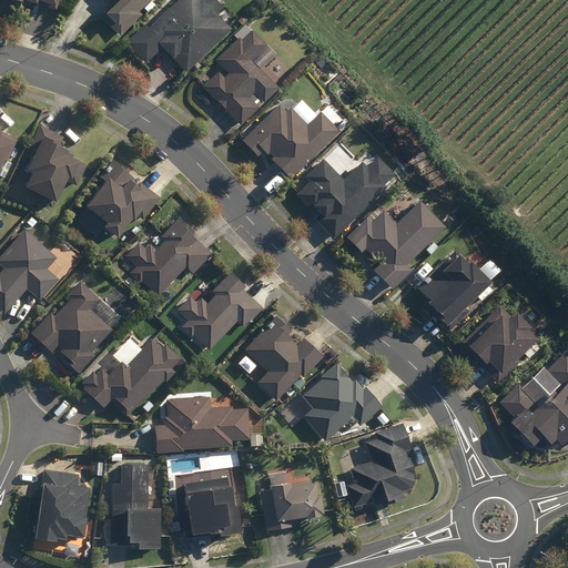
[(119,0),(105,13),(117,26),(138,3),(140,0),(119,0)]
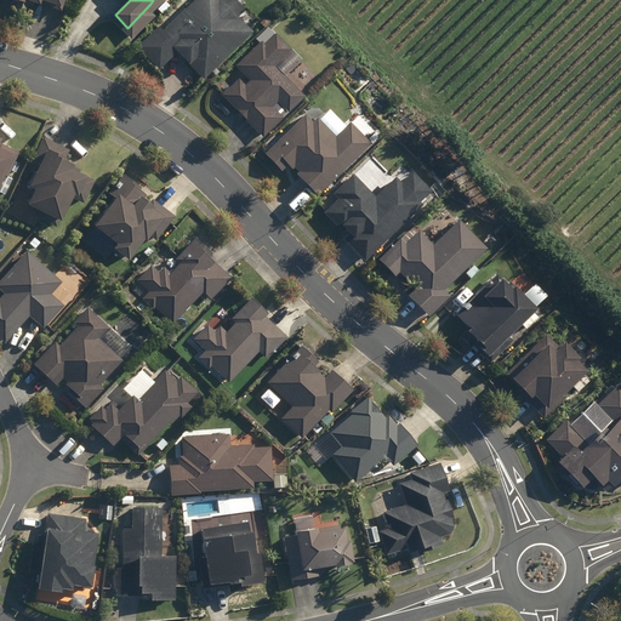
[(188,60),(203,77),(252,32),(226,3),(222,6),(215,0),(197,0),(165,29),(170,34),(166,39),(159,30),(141,47),(158,66),(178,46),(189,58),(188,60)]
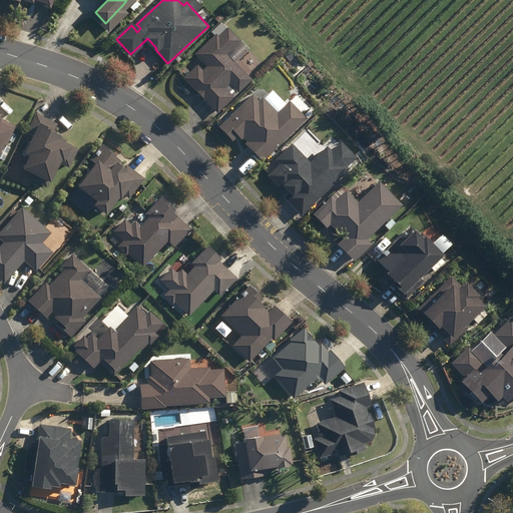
[(253,77),(227,52),(241,38),(228,26),(219,35),(216,32),(196,52),(208,64),(203,69),(197,63),(184,77),(219,110),(234,95),(226,86),(231,80),(240,90),(253,77)]
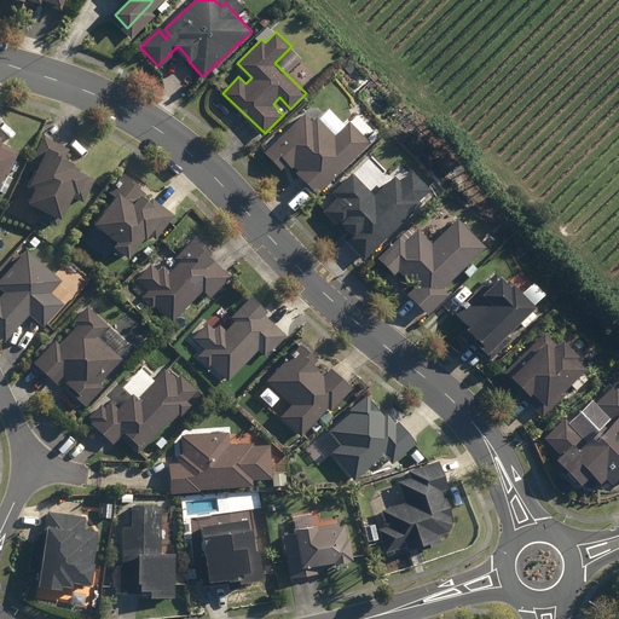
[(314,120),(306,113),(267,150),(283,167),(291,158),(301,169),(299,172),(319,192),(374,142),(353,120),(337,134),(319,115),(314,120)]
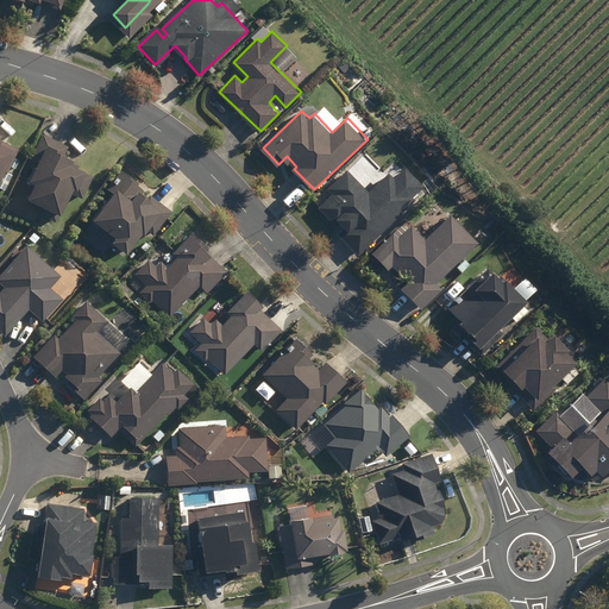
[(68,146),(43,135),(30,162),(38,165),(32,179),(38,182),(30,198),(43,203),(38,213),(56,221),(71,190),(85,196),(94,175),(71,164),(75,159),(64,154),(68,146)]
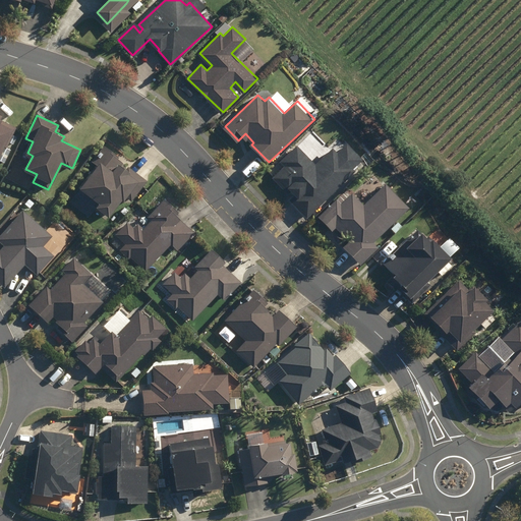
[(0,157),(15,126),(0,119),(1,117),(0,116),(0,157)]
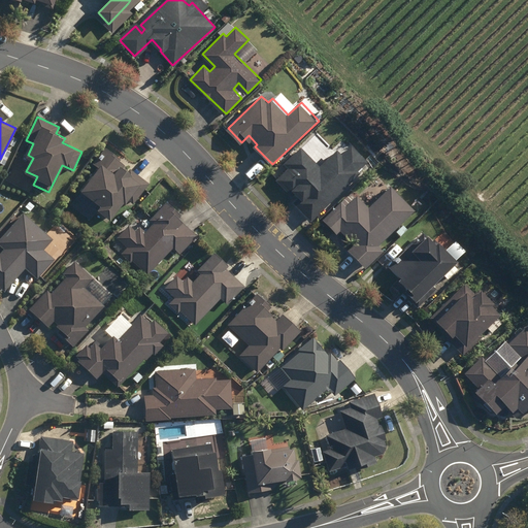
[(293,193),(297,197),(292,203),(309,221),(325,206),(342,190),(343,190),(360,173),(358,170),(367,161),(351,144),(341,154),(337,150),(320,166),(300,146),(283,163),(287,168),(274,180),(291,196),(293,193)]
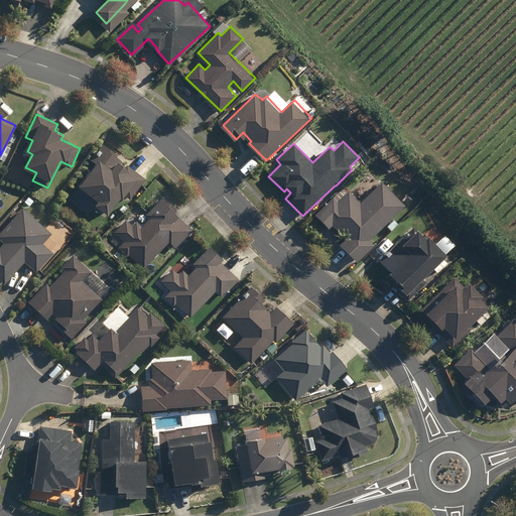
[(115,152),(104,144),(92,159),(97,163),(81,186),(99,200),(95,205),(108,214),(122,195),(129,200),(143,179),(120,162),(121,160),(114,154),(115,152)]
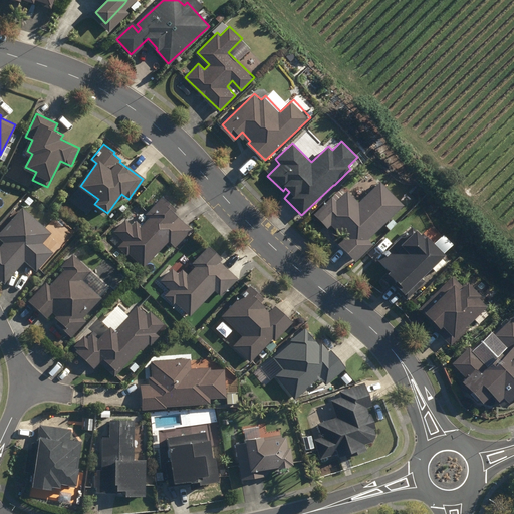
[(372,237),(408,203),(384,179),(361,202),(350,190),(339,201),(334,196),(318,211),(331,225),(335,222),(349,237),(345,241),(361,258),(377,243),(372,237)]
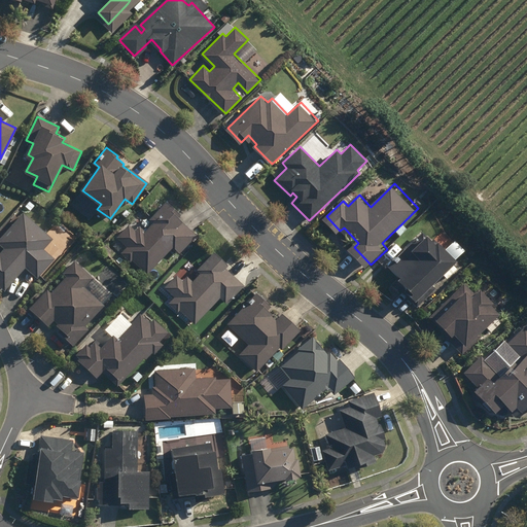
[(125,249),(149,272),(174,246),(181,252),(198,234),(178,216),(181,214),(167,201),(151,218),(155,221),(145,232),(140,226),(136,231),(129,224),(118,236),(129,246),(125,249)]
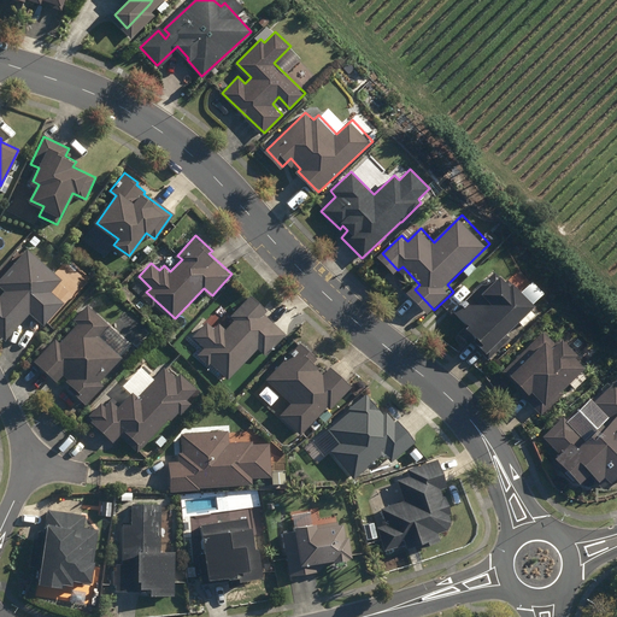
[(24,318),(29,313),(42,325),(63,301),(50,291),(60,278),(27,248),(0,277),(0,287),(4,289),(0,293),(0,335),(5,340),(24,318)]
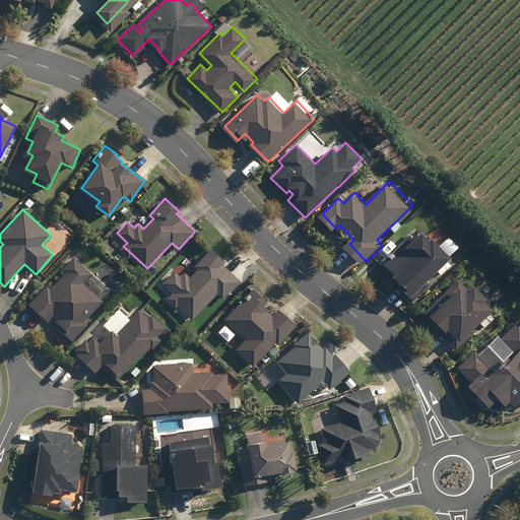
[(435,241),(421,228),(390,261),(400,271),(393,278),(401,286),(402,284),(417,301),(435,282),(432,279),(456,254),(439,237),(435,241)]
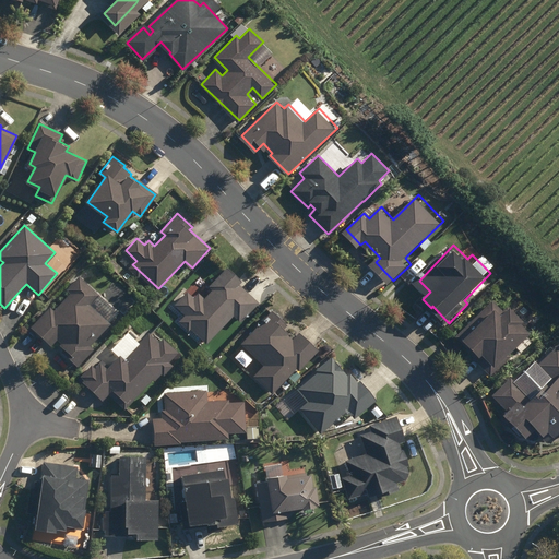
[(192,326),(209,342),(235,314),(242,321),(260,301),(241,284),(244,281),(228,266),(212,285),(215,287),(206,298),(200,293),(195,297),(189,292),(177,304),(188,313),(181,320),(190,329),(192,326)]
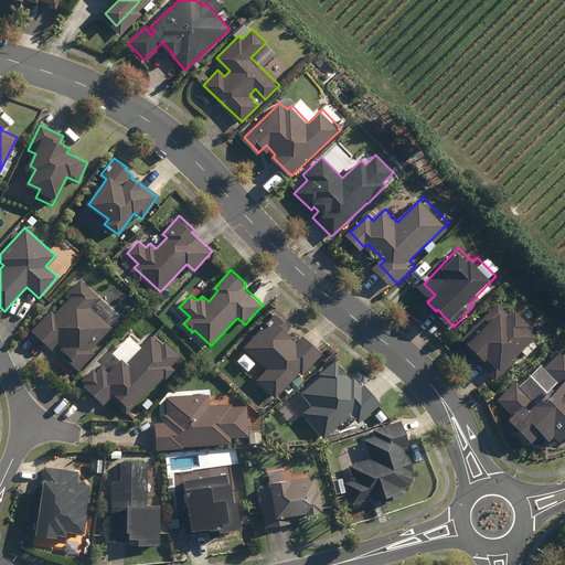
[(89,349),(110,326),(89,308),(99,297),(81,279),(68,292),(71,295),(54,315),(51,311),(34,329),(53,345),(57,341),(66,350),(63,354),(78,369),(93,353),(89,349)]
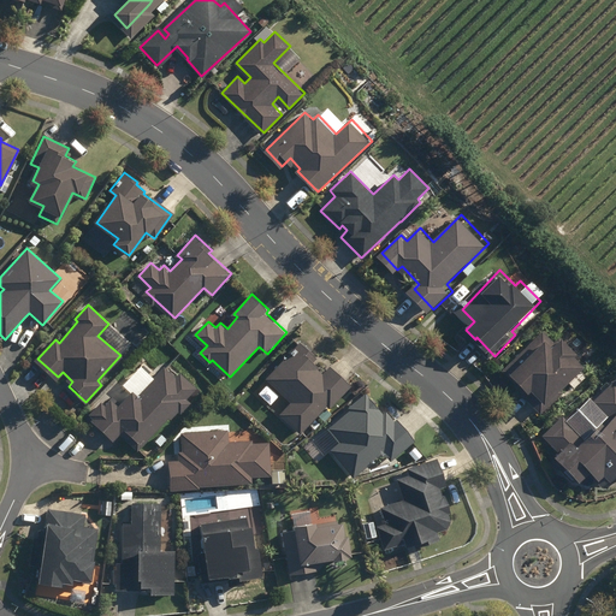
[(540,311),(538,308),(525,319),(528,323),(540,311)]
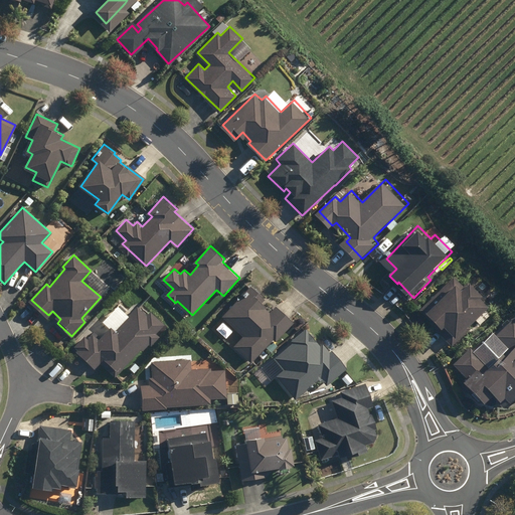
[(460,276),(427,307),(458,338),(460,335),(492,304),(484,297),(486,295),(472,282),(469,285),(460,276)]
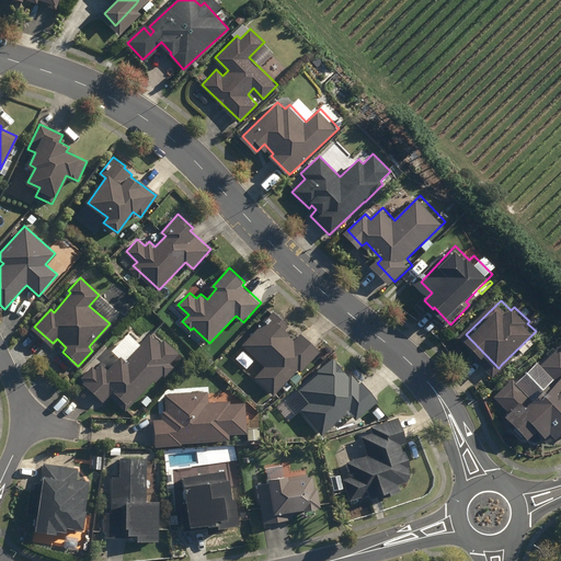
[(289,329),(276,315),(243,346),(266,369),(256,379),(274,397),(299,371),(301,374),(321,355),(302,336),(295,343),(292,339),(292,338),(287,332),(289,329)]
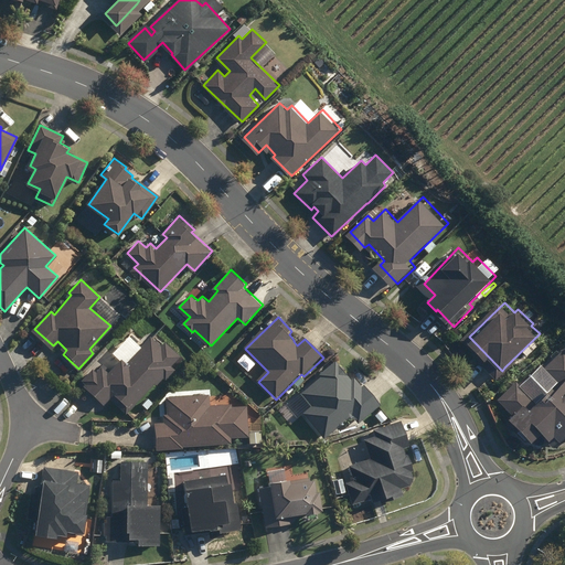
[(129,412),(183,355),(168,341),(163,345),(152,336),(127,363),(121,360),(108,374),(102,368),(96,373),(93,370),(83,380),(106,402),(113,396),(129,412)]
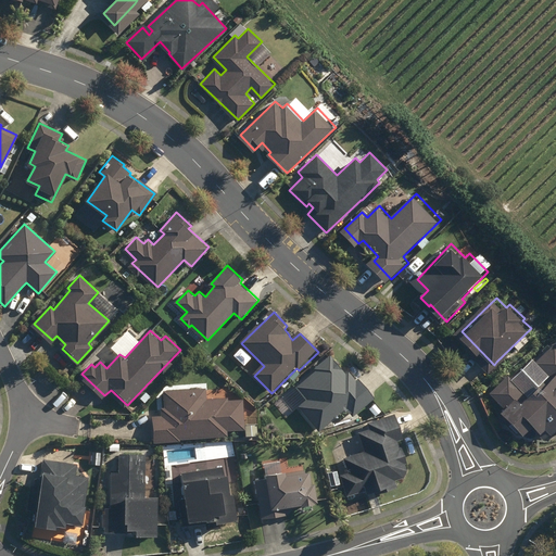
[(533,339),(529,335),(519,343),(523,349),(533,339)]
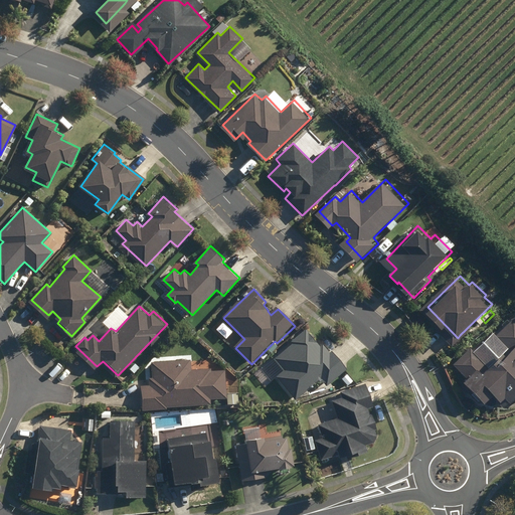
[(514,318),(498,335),(511,347),(492,366),(472,348),(456,365),(470,378),(467,381),(484,398),(492,390),(505,405),(514,396),(514,318)]
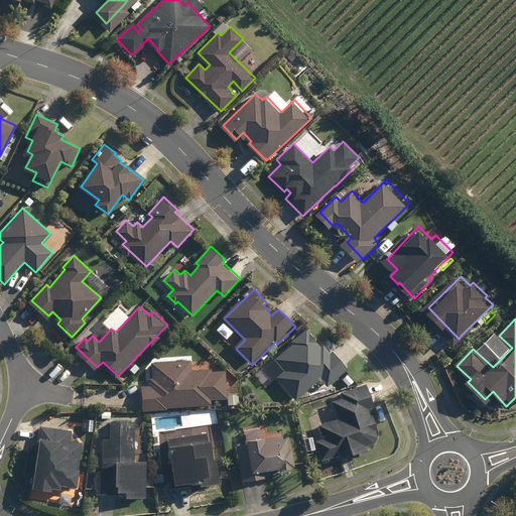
[(278,375),(297,398),(321,377),(329,384),(348,369),(334,352),(331,354),(308,329),(294,341),(295,343),(276,360),(284,370),(278,375)]
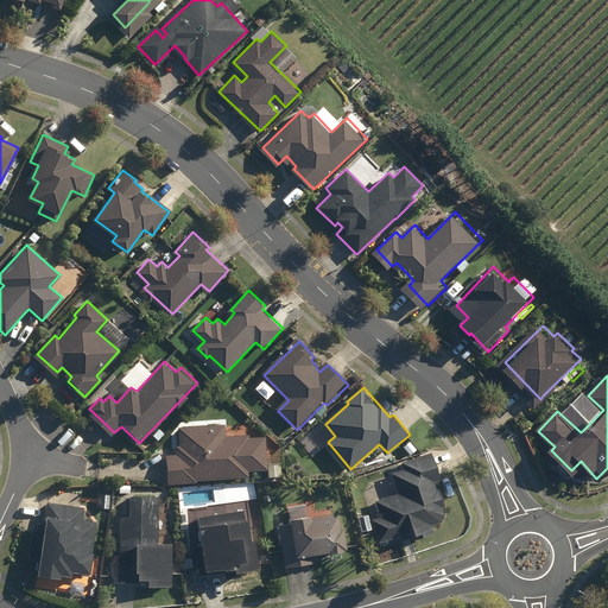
[(194,477),(248,475),(248,469),(268,468),(267,437),(251,438),(251,435),(227,436),(226,425),(182,426),(183,445),(178,445),(179,455),(170,455),(170,483),(194,482),(194,477)]
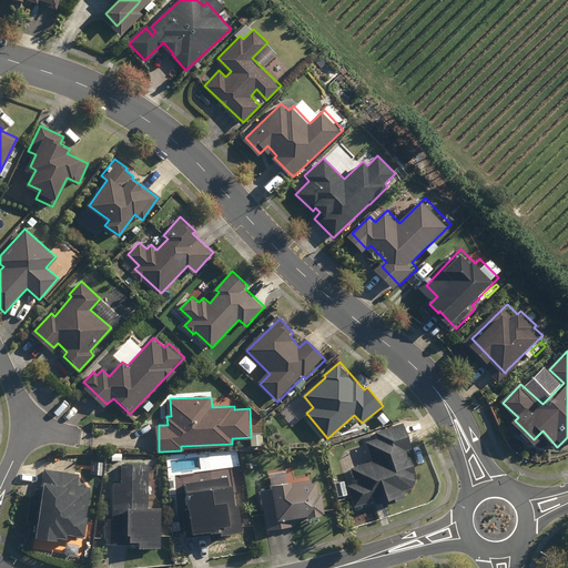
[(384,412),(378,416),(385,425),(391,419),(384,412)]
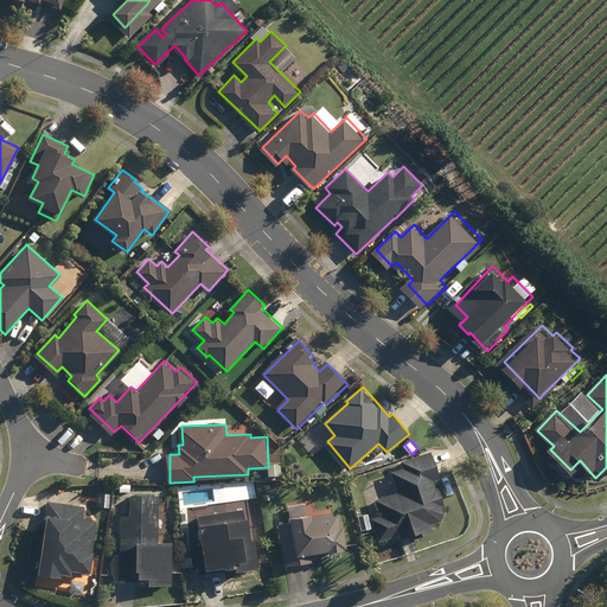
[(376,517),(383,540),(407,531),(409,540),(434,531),(432,524),(441,521),(445,512),(434,481),(440,479),(430,452),(403,461),(406,467),(394,471),(400,491),(376,499),(382,516),(376,517)]
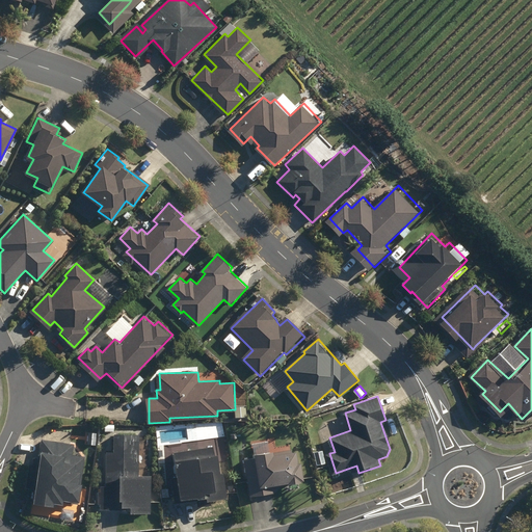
[(291,420),(277,420),(277,430),(291,430),(291,420)]
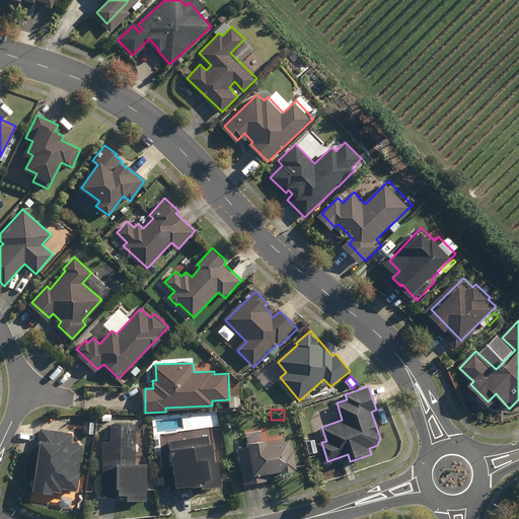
[(145,501),(146,464),(134,463),(135,423),(121,423),(109,422),(109,440),(102,440),(101,474),(96,473),(95,498),(119,498),(119,494),(125,494),(125,500),(145,501)]
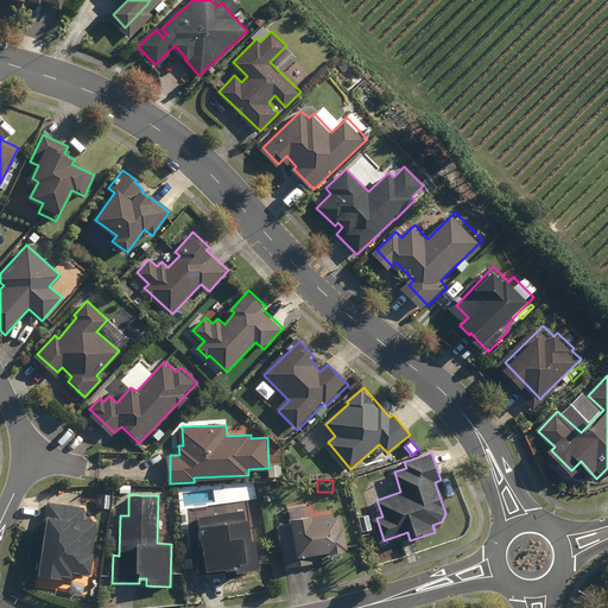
[(92,576),(97,521),(83,520),(84,508),(45,504),(42,525),(37,524),(36,531),(33,531),(31,557),(43,558),(42,575),(63,577),(63,574),(74,574),(74,570),(80,571),(80,575),(92,576)]
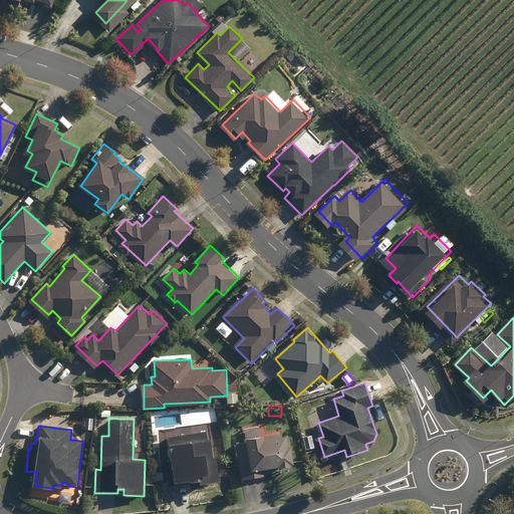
[(206,430),(167,436),(170,460),(164,461),(166,476),(167,485),(175,484),(175,481),(188,479),(188,480),(197,478),(198,483),(216,480),(213,455),(211,456),(211,454),(210,454),(206,430)]
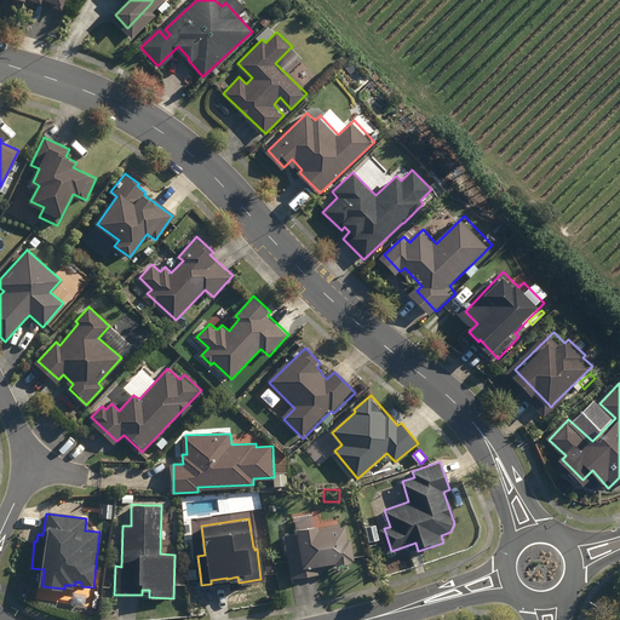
[(291,535),(297,577),(321,573),(320,563),(356,558),(354,539),(349,540),(348,526),(300,533),(300,534),(291,535)]
